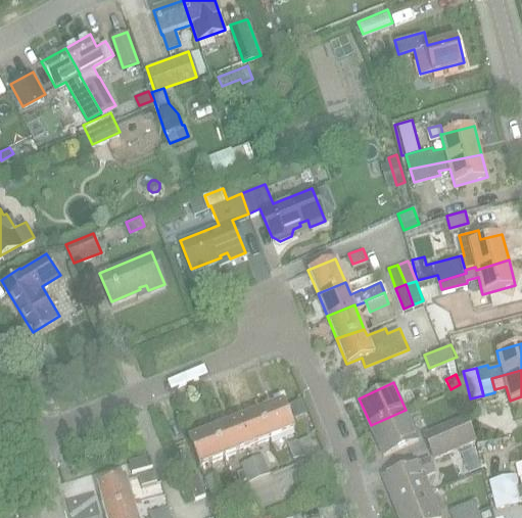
[(301,396),(290,402),(296,415),(307,410),(301,396)]
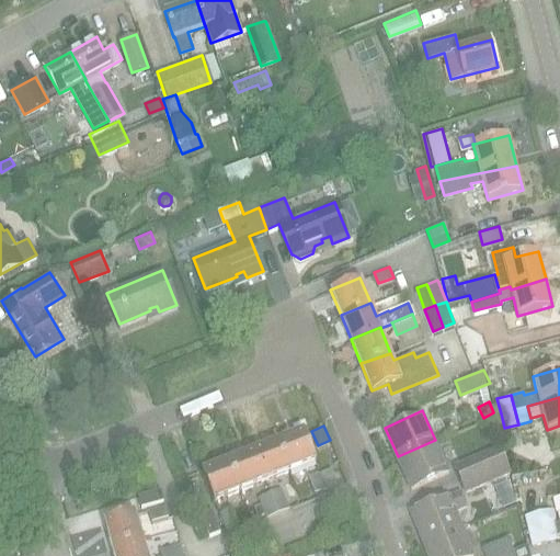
[(305,428),(281,438),(295,466),(317,457),(305,428)]
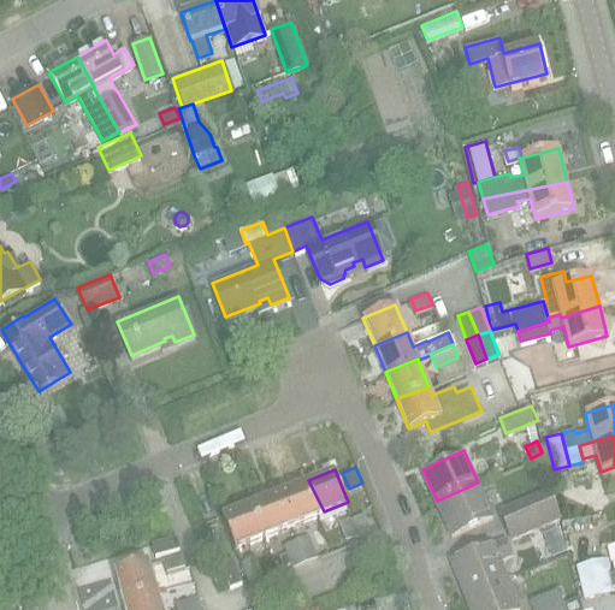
[(308,480),(283,490),(295,522),(324,511),(308,480)]
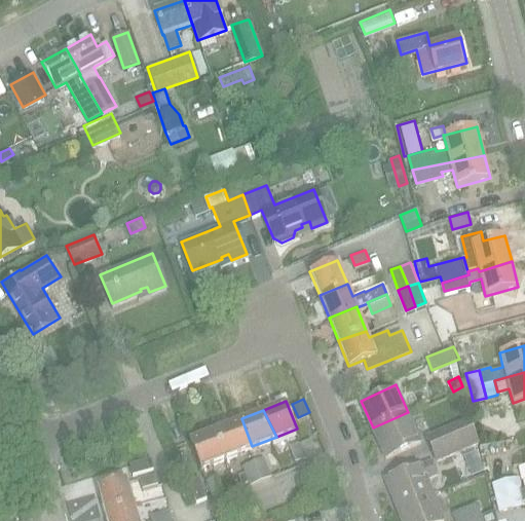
[(408,412),(373,428),(385,455),(420,438),(408,412)]
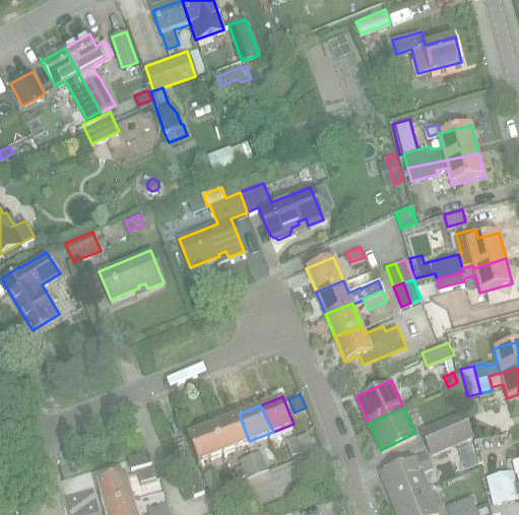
[(420,428),(427,441),(468,423),(463,409),(420,428)]
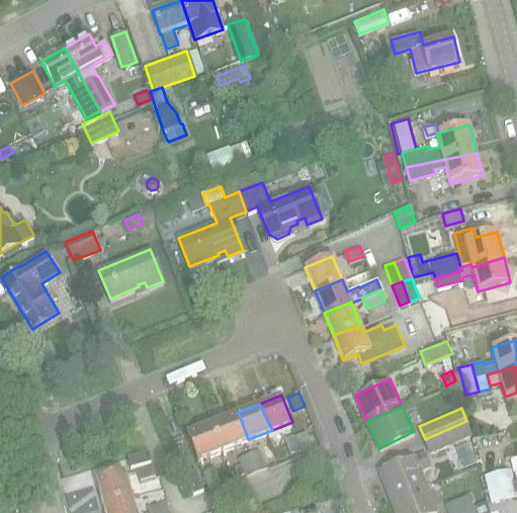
[(238,412),(214,421),(224,449),(248,439),(238,412)]
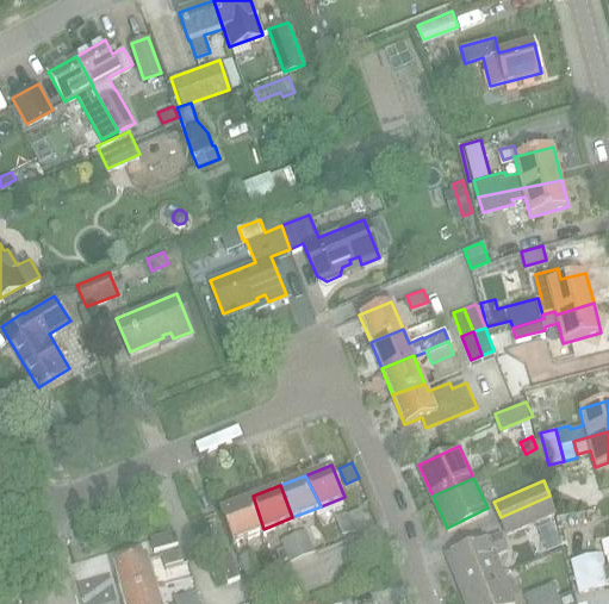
[(263,529),(253,496),(221,509),(232,541),(263,529)]
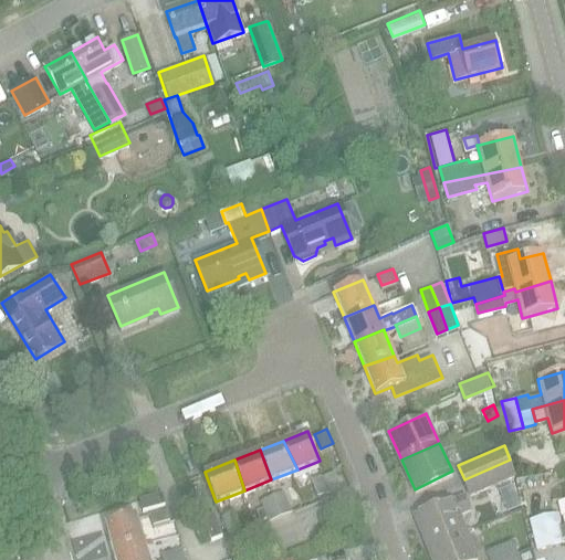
[(510,460),(464,479),(470,494),(516,474),(510,460)]
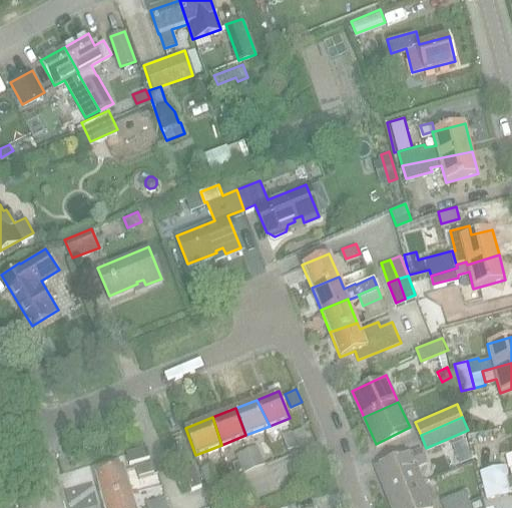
[(283,434),(289,448),(299,444),(294,430),(283,434)]
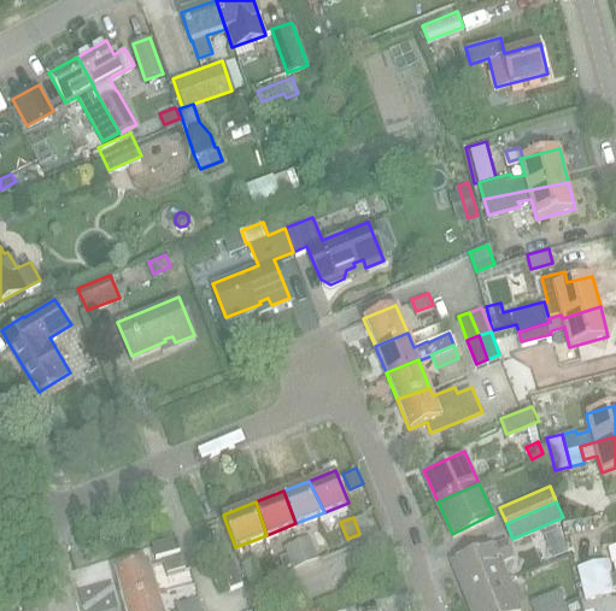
[(152,541),(156,553),(180,547),(177,534),(152,541)]
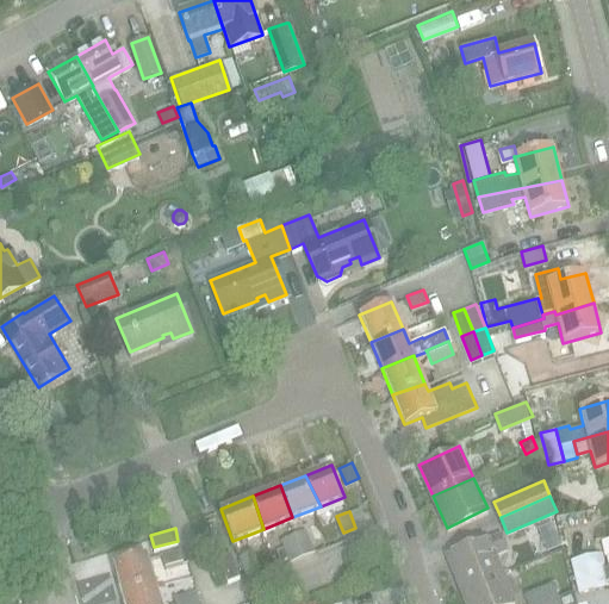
[(306,528),(294,533),(303,555),(316,549),(306,528)]
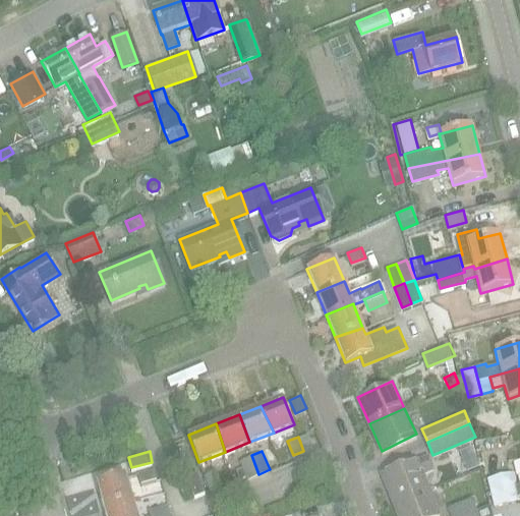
[(258,474),(251,455),(240,460),(247,478),(258,474)]
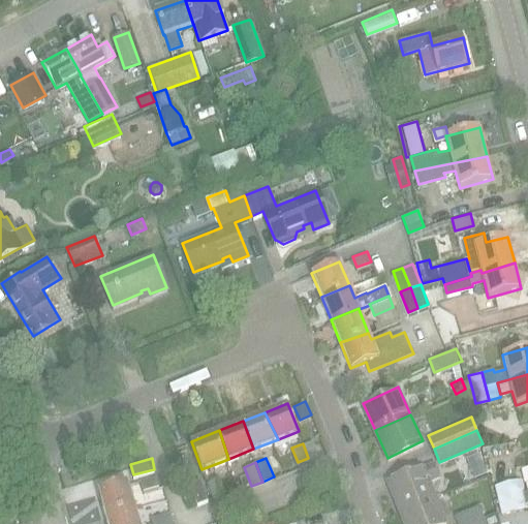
[(387,480),(398,507),(434,493),(429,480),(440,475),(435,462),(387,480)]
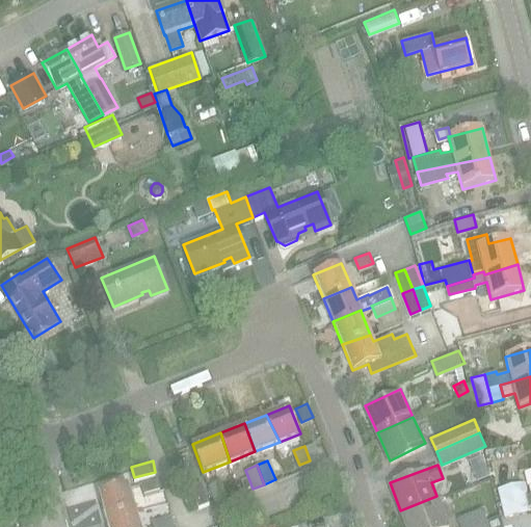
[(141,481),(143,492),(160,488),(157,477),(141,481)]
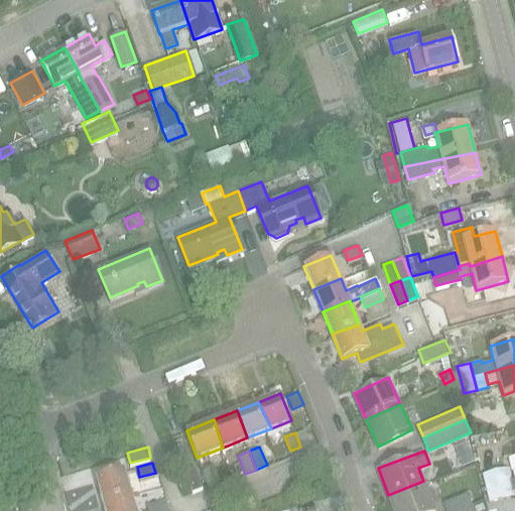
[(203,469),(208,484),(219,479),(214,465),(203,469)]
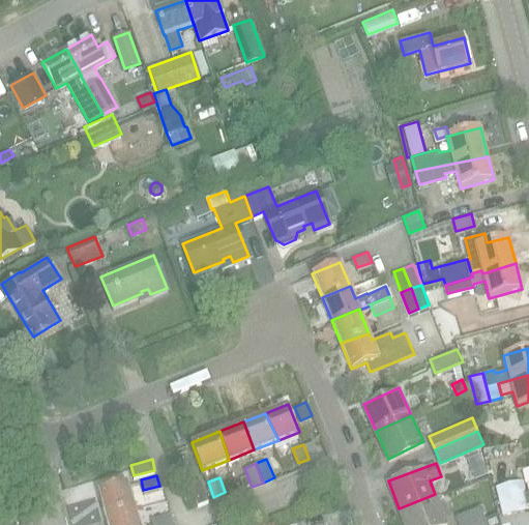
[(208,499),(200,478),(189,482),(198,503),(208,499)]
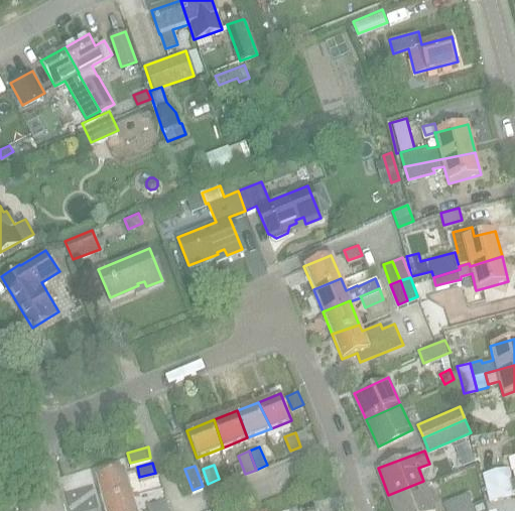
[(508,467),(495,470),(502,497),(514,494),(514,491),(514,478),(511,480),(508,467)]
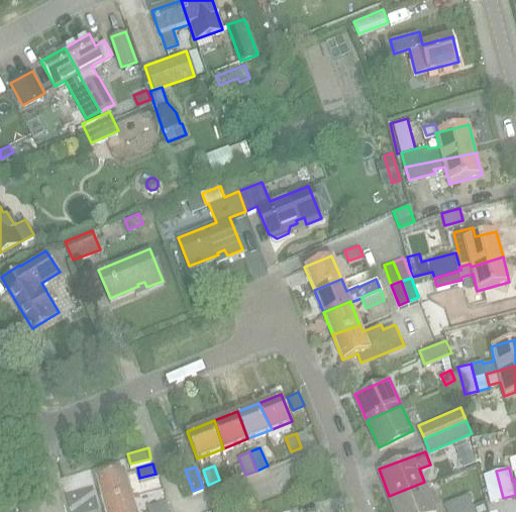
[(96,478),(103,500),(131,492),(125,470),(96,478)]
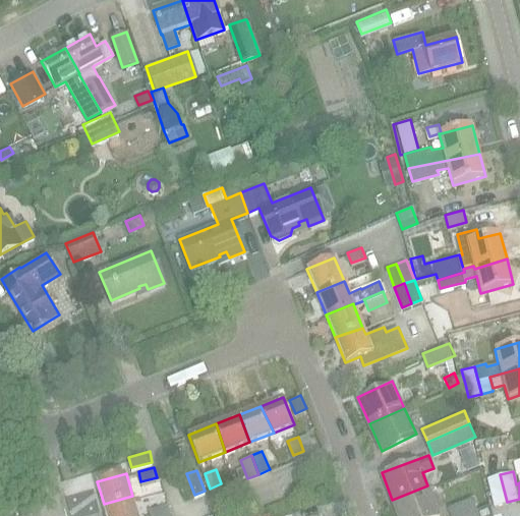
[(500,474),(487,476),(492,493),(494,505),(507,502),(500,474)]
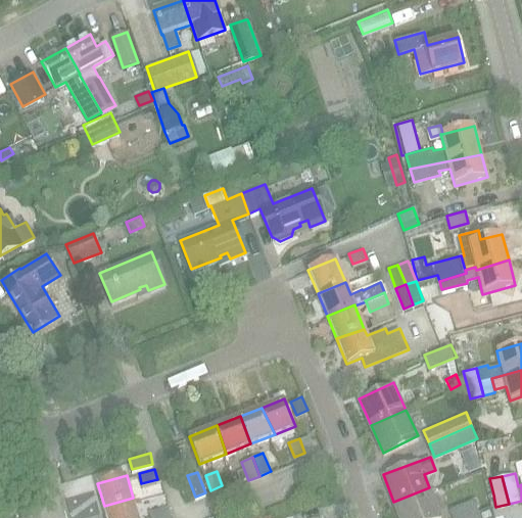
[(429,487),(393,502),(399,517),(432,517),(440,515),(429,487)]
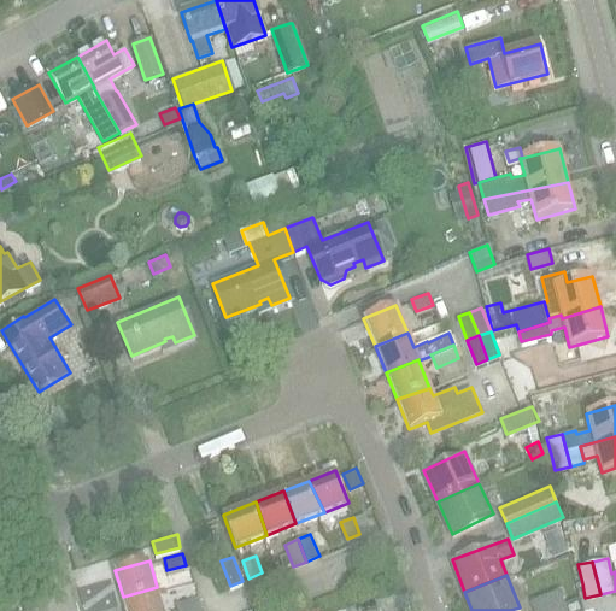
[(123,597),(127,610),(163,610),(157,587),(123,597)]
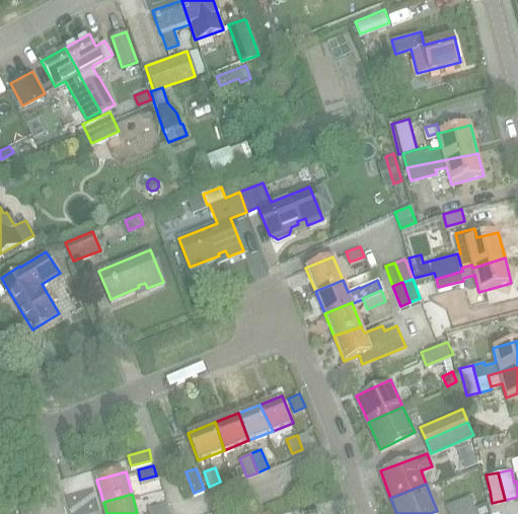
[(447,504),(450,513),(456,513),(475,506),(470,495),(447,504)]
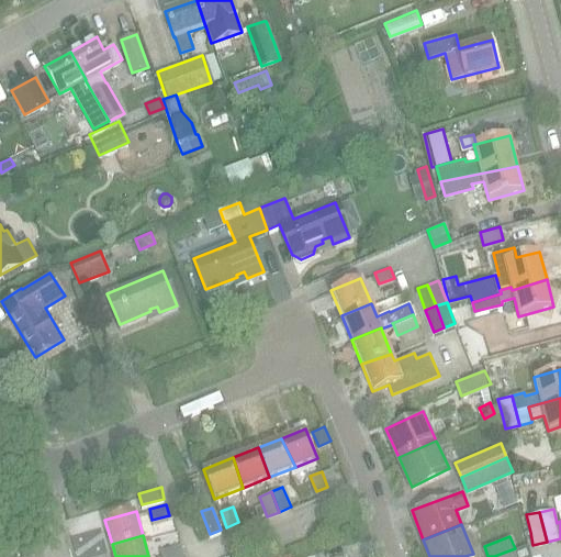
[(159,547),(161,556),(174,556),(184,555),(181,542),(159,547)]
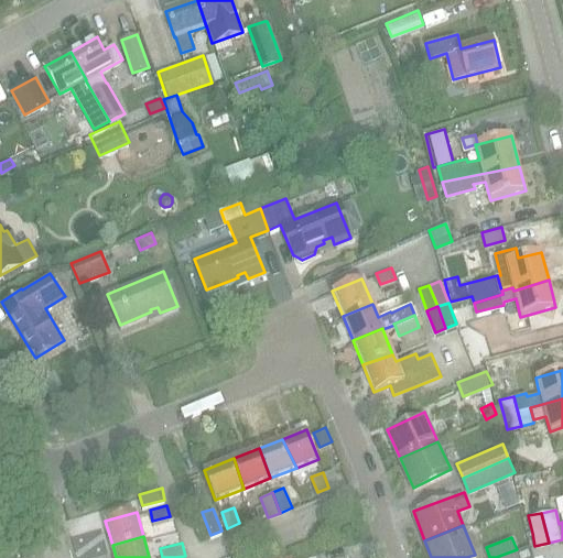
[(517,549),(496,557),(533,557),(530,545),(517,549)]
